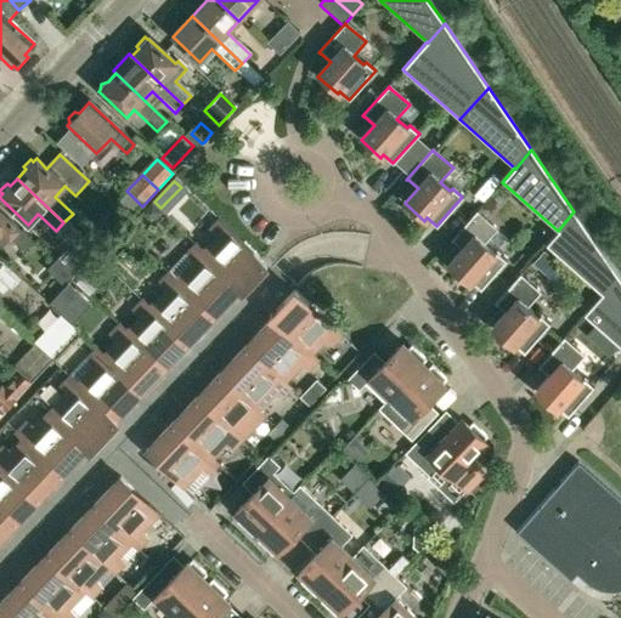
[(140,215),(146,222),(156,222),(162,215),(150,204),(140,215)]
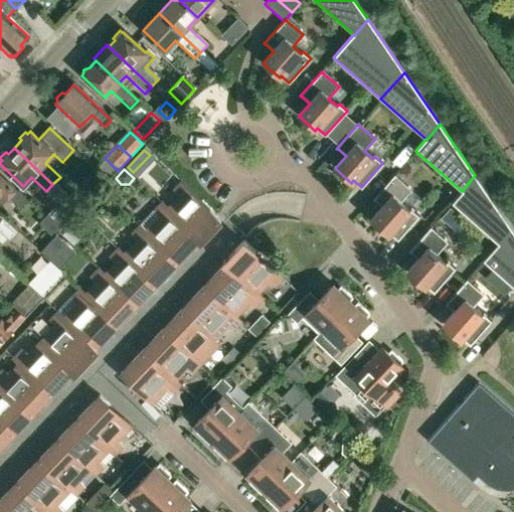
[(28,201),(8,183),(0,175),(0,206),(7,199),(19,211),(28,201)]
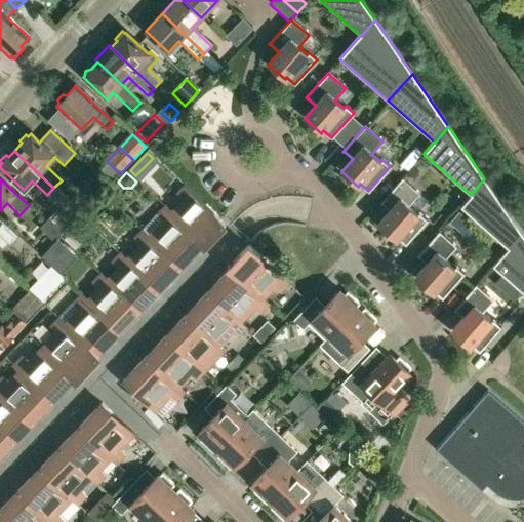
[(508,249),(522,234),(484,178),(471,195),(460,207),(508,248),(508,249)]
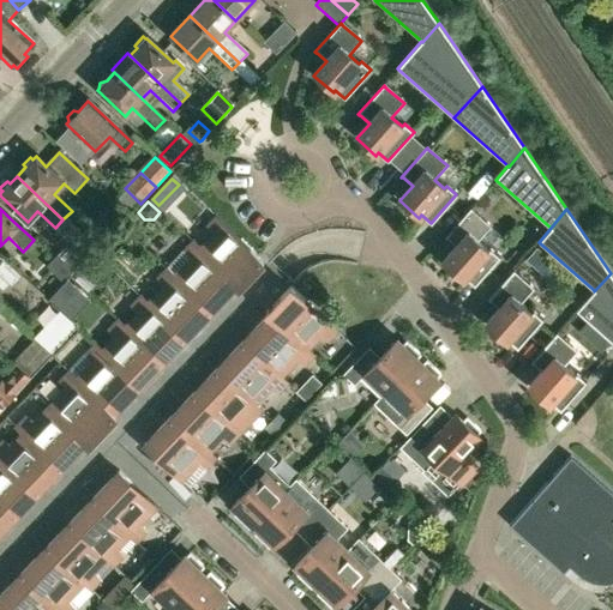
[(474,285),(499,257),(490,248),(487,251),(478,242),(490,229),(470,211),(470,210),(444,240),(445,240),(455,248),(443,263),(462,281),(464,278),(474,285)]
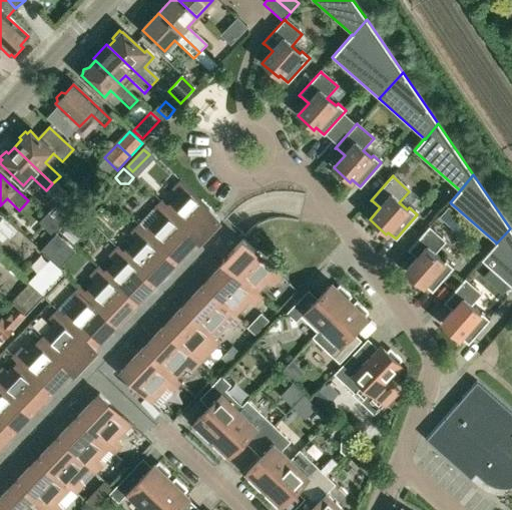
[(197,238),(196,239),(198,240),(219,219),(218,218),(180,182),(161,203),(167,209),(166,209),(197,238)]
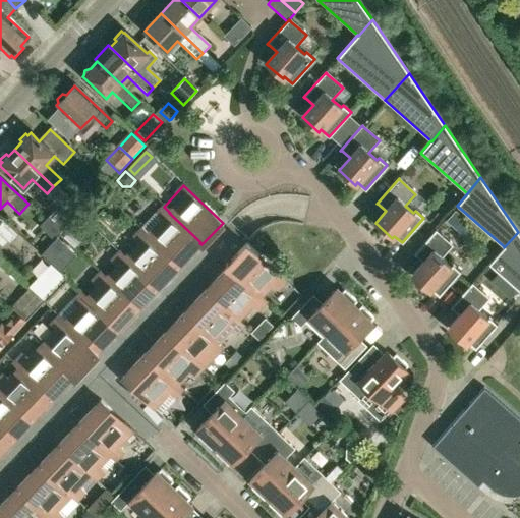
[(73,220),(58,206),(47,218),(61,232),(73,220)]
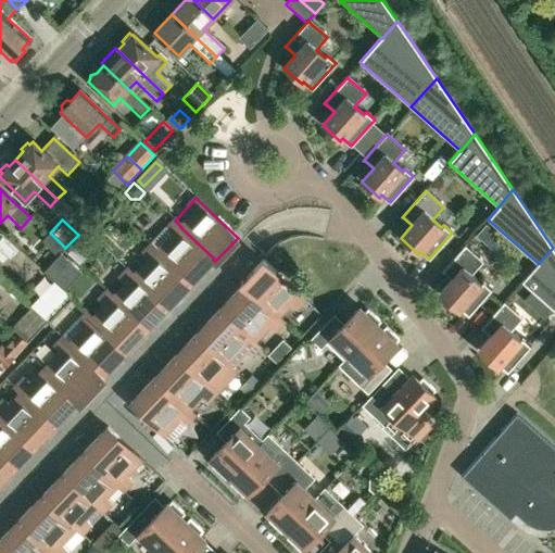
[(180,227),(181,227),(175,221),(165,230),(151,246),(158,252),(190,284),(213,260),(214,259),(180,227)]
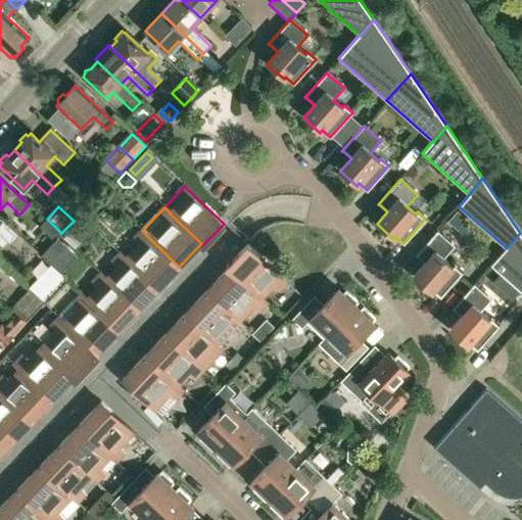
[(446,223),(468,242),(477,231),(466,221),(456,213),(449,220),(446,223)]
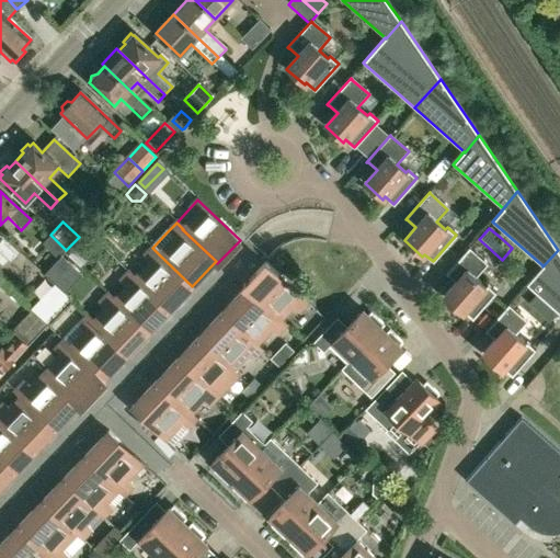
[(0,252),(12,264),(21,254),(0,235),(0,252)]
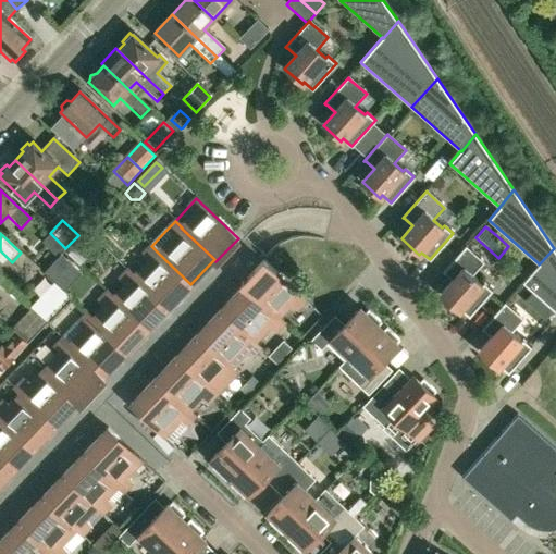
[(158,253),(151,246),(141,256),(147,263),(134,278),(167,309),(190,284),(158,253)]
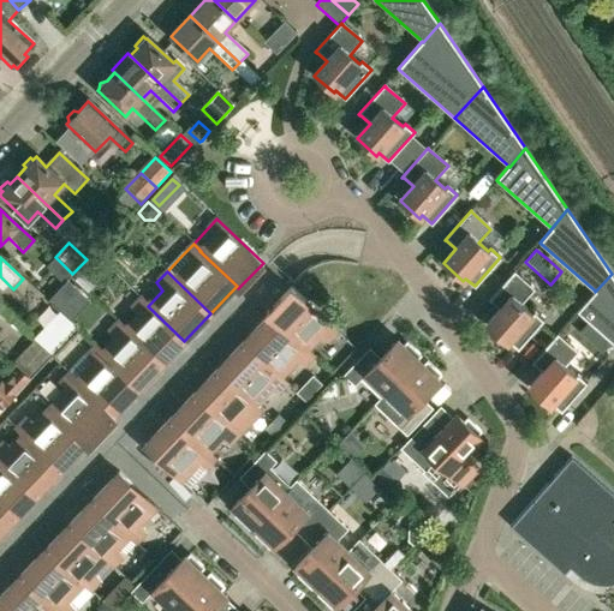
[(518,348),(543,319),(534,311),(531,315),(522,305),(534,292),(514,274),(513,273),(488,303),(489,304),(489,303),(499,311),(487,325),(506,343),(508,341),(518,348)]
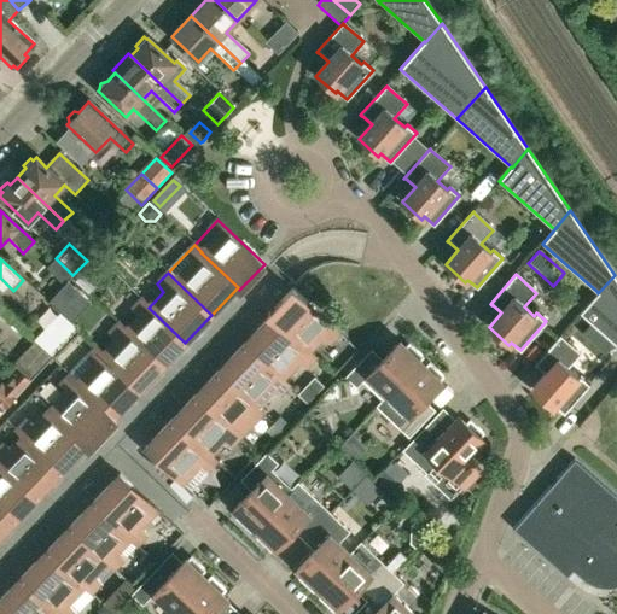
[(598,293),(598,292),(580,313),(616,345),(616,278),(615,275),(598,293)]
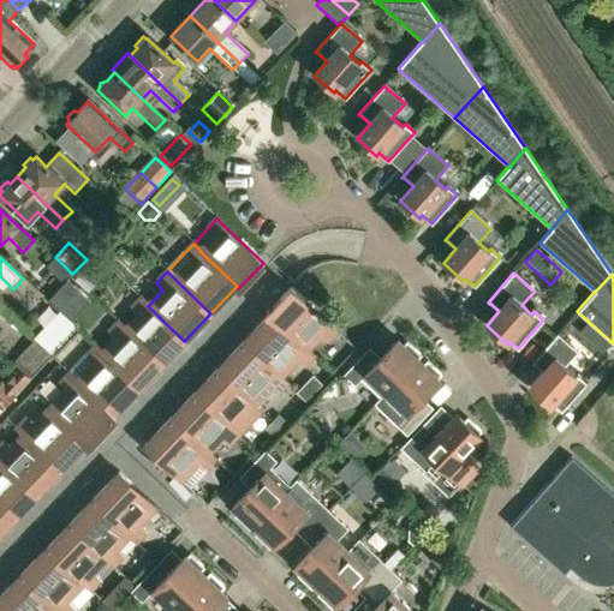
[(85,304),(64,283),(46,303),(67,322),(85,304)]
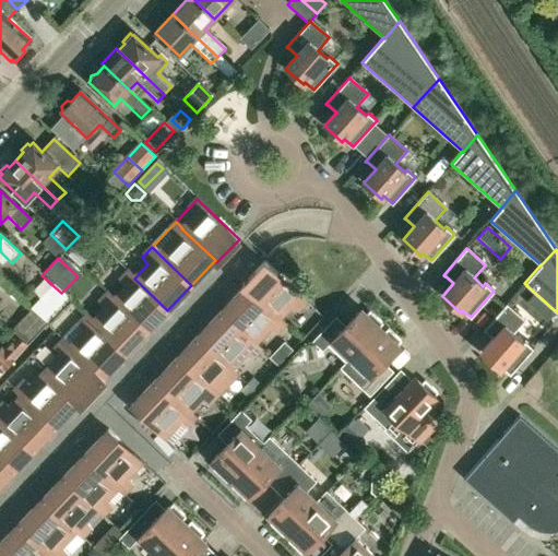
[(277,319),(279,319),(289,308),(297,312),(306,303),(264,263),(241,286),(244,288),(245,287),(277,319)]
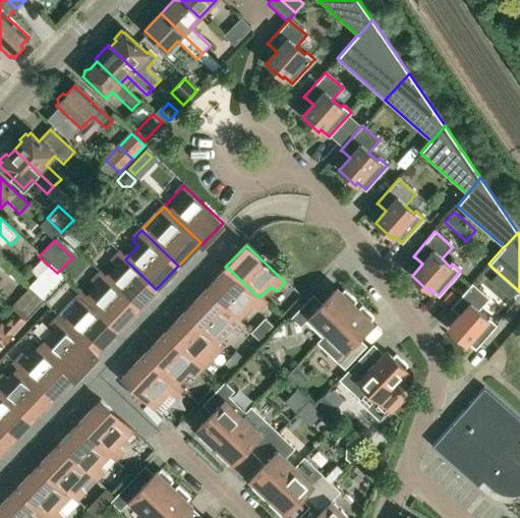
[(125,260),(119,253),(110,263),(115,270),(106,279),(106,280),(136,309),(156,289),(125,260)]
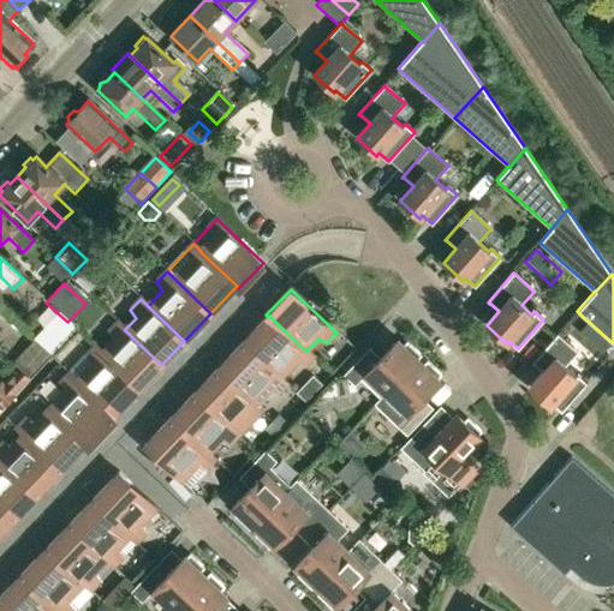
[(58,315),(34,340),(51,355),(75,330),(58,315)]
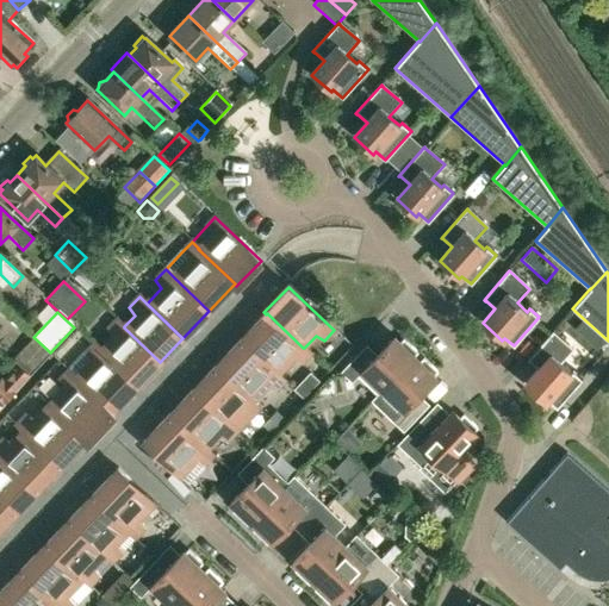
[(311,355),(304,348),(303,348),(267,313),(266,314),(241,341),(277,375),(278,375),(292,360),(300,366),(311,355)]
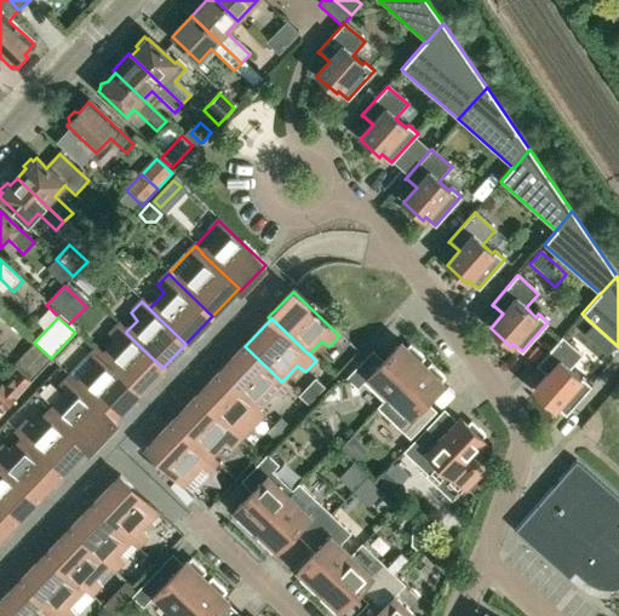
[(126,333),(126,332),(119,324),(109,335),(115,344),(103,356),(103,357),(139,392),(162,368),(126,333)]
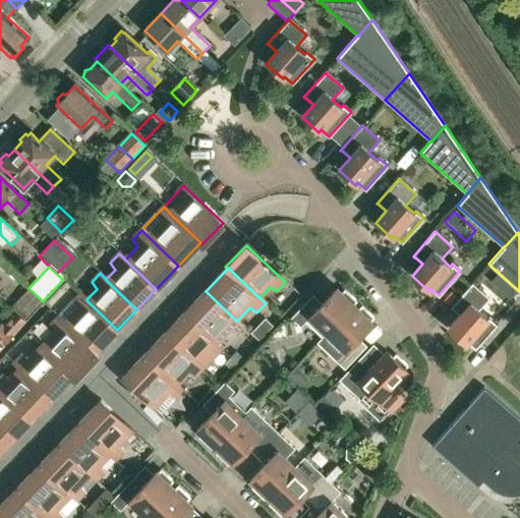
[(475,349),(496,324),(488,317),(486,320),(478,311),(488,300),(472,285),(471,285),(450,309),(451,310),(451,309),(459,317),(449,329),(465,344),(467,342),(475,349)]
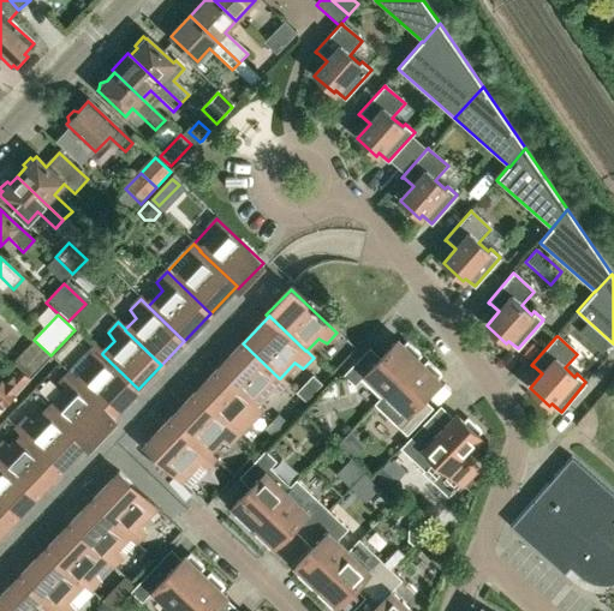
[(33,341),(11,365),(30,382),(53,359),(33,341)]
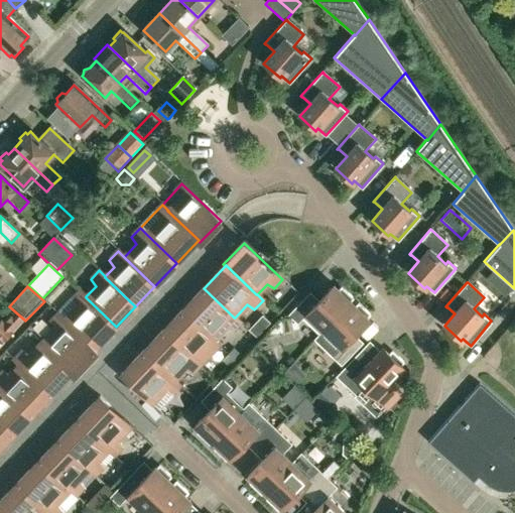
[(323,333),(351,303),(350,302),(352,299),(341,288),(338,291),(333,286),(314,305),(305,297),(287,316),(296,326),(302,319),(319,336),(323,333)]
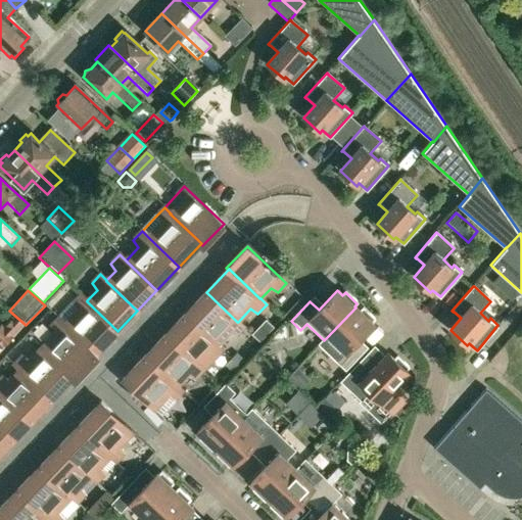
[(244,328),(238,322),(237,322),(206,292),(184,316),(215,346),(216,345),(228,332),(236,337),(244,328)]
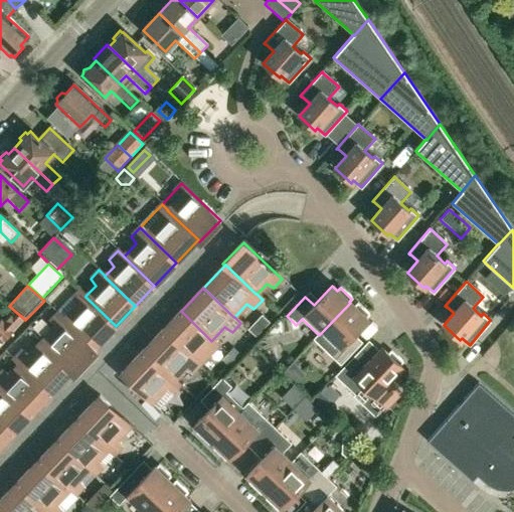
[(86,297),(86,296),(79,290),(71,299),(76,306),(63,319),(63,320),(94,349),(95,349),(116,326),(86,297)]
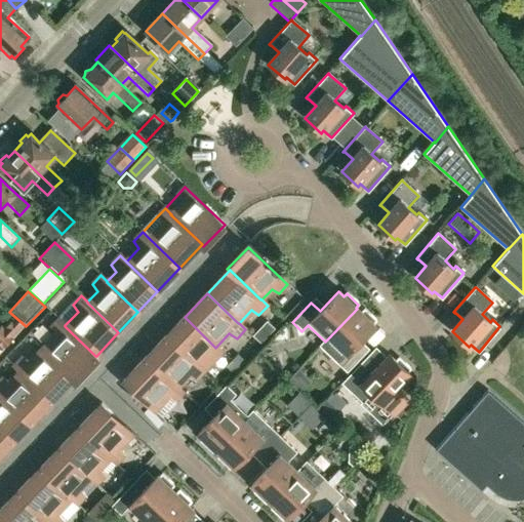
[(361,313),(357,309),(328,338),(325,342),(319,348),(347,373),(365,354),(356,346),(374,325),(373,324),(375,321),(364,310),(361,313)]
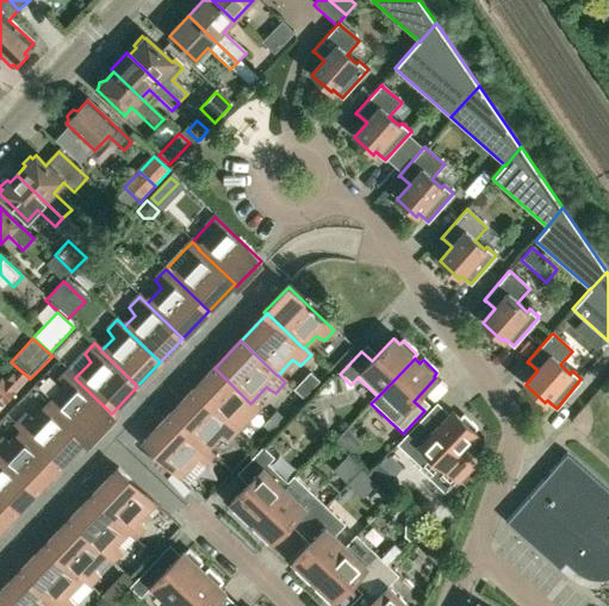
[(259,410),(252,403),(250,404),(215,368),(192,392),(236,433),(259,410)]
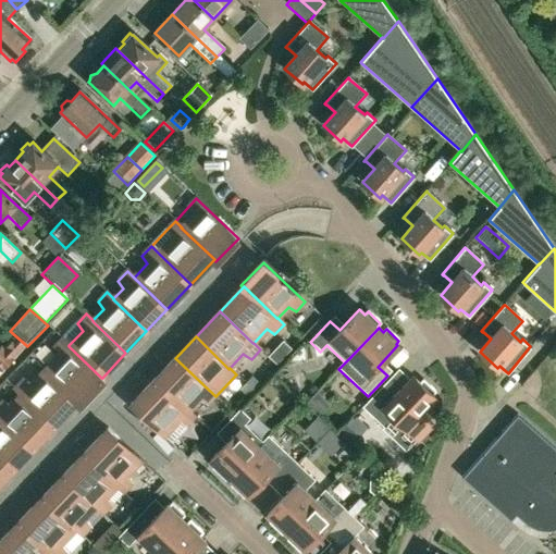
[(69,346),(69,345),(62,339),(53,348),(59,357),(45,370),(36,362),(45,371),(77,403),(79,405),(104,379),(102,378),(101,378),(69,346)]
